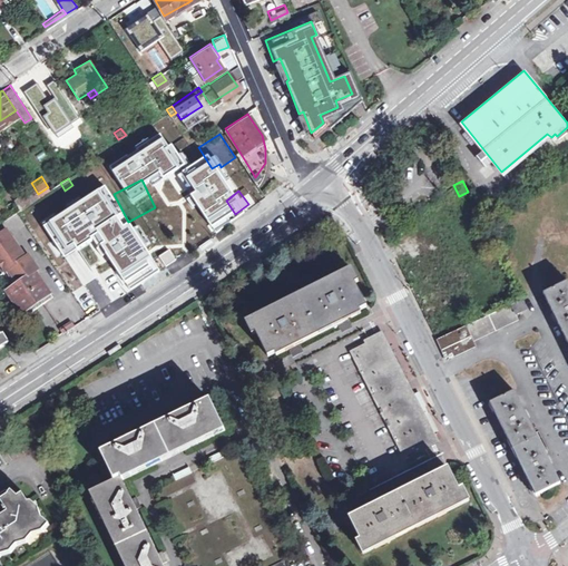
[(71,253),(91,243),(75,210),(43,225),(58,253),(69,249),(71,253)]
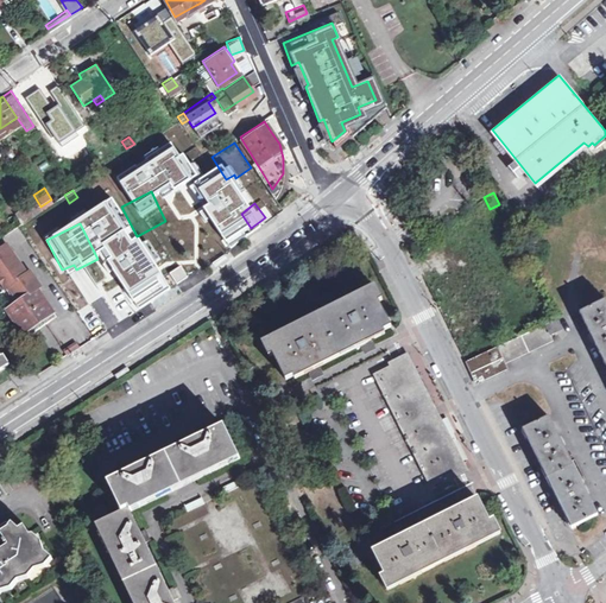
[(7,283),(17,298),(36,285),(39,283),(29,267),(26,270),(6,240),(0,245),(0,280),(4,285),(7,283)]
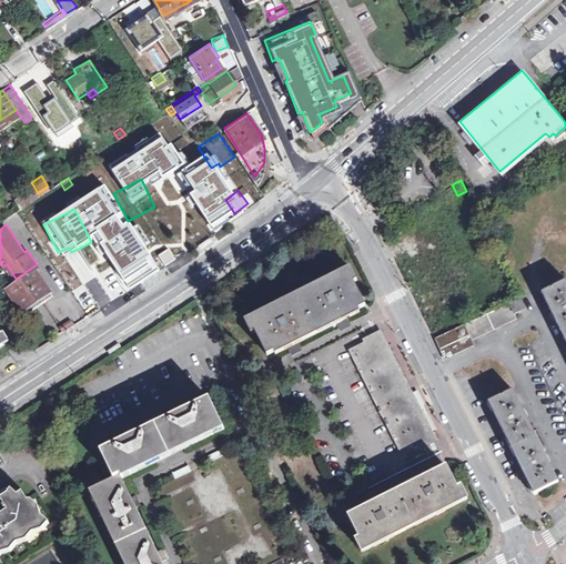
[(199,240),(201,243),(213,235),(211,231),(199,240)]
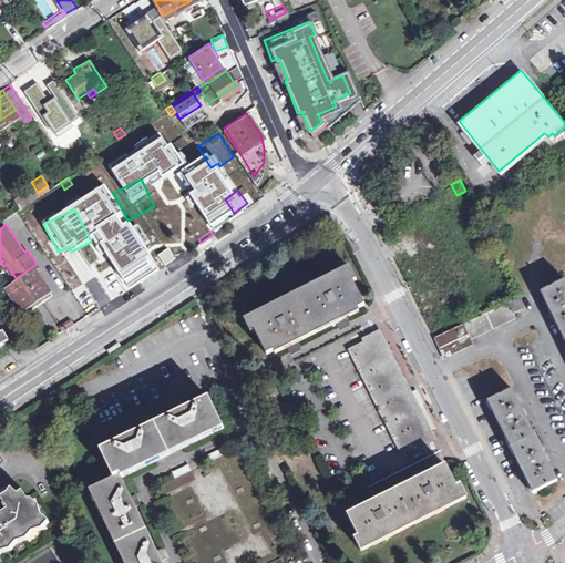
[(345,263),(234,318),(254,359),(287,343),(337,318),(363,305),(345,263)]
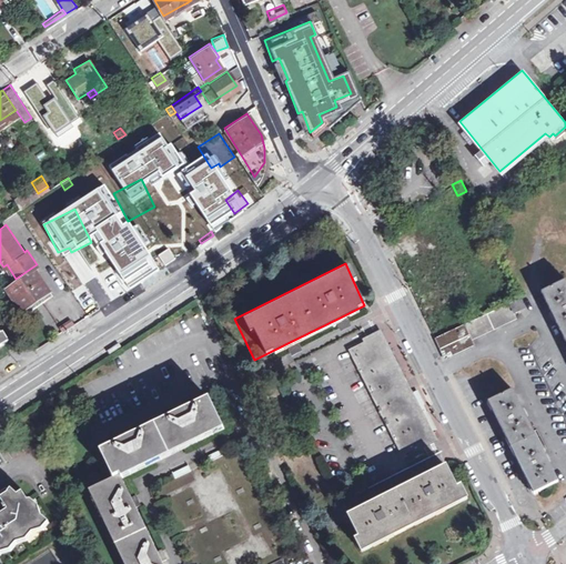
[(16,279),(4,286),(22,312),(51,292),(33,267),(16,279)]
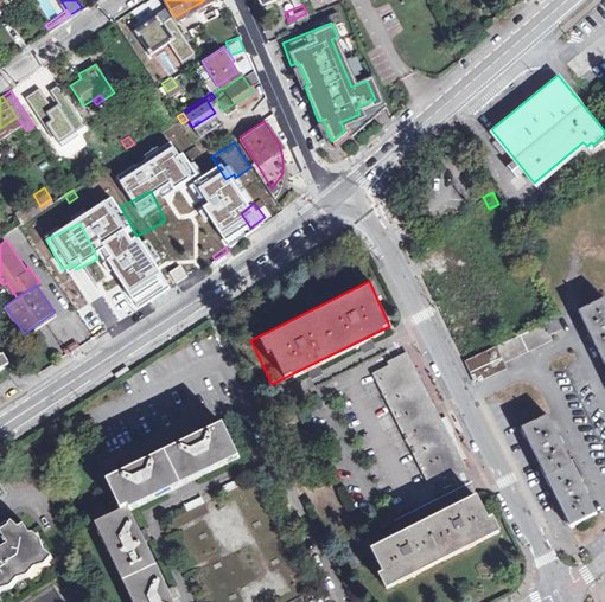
[(604,300),(603,295),(578,308),(587,328),(591,337),(604,364),(604,300)]
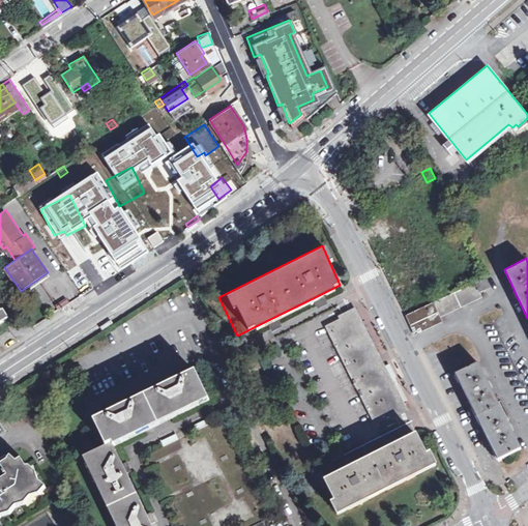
[(484,275),(474,281),(477,289),(488,284),(484,275)]
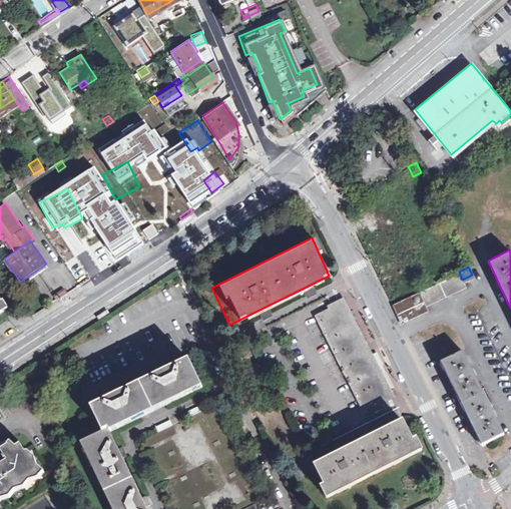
[(459,272),(396,301),(404,317),(426,306),(424,304),(464,285),(462,280),(459,272)]
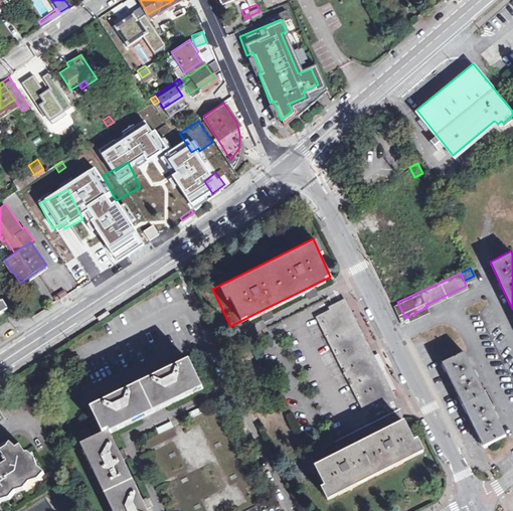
[(62,286),(52,293),(55,297),(65,291),(62,286)]
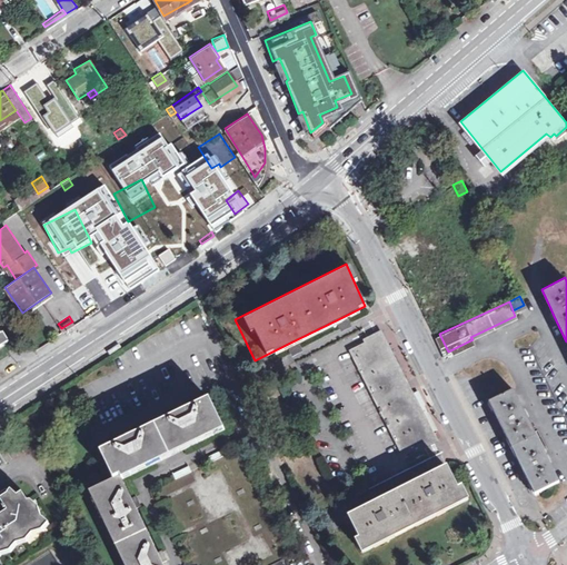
[(307,350),(374,481),(406,464),(404,458),(399,450),(431,435),(407,387),(389,397),(384,386),(401,376),(378,330),(347,346),(344,339),(340,334),(307,350)]
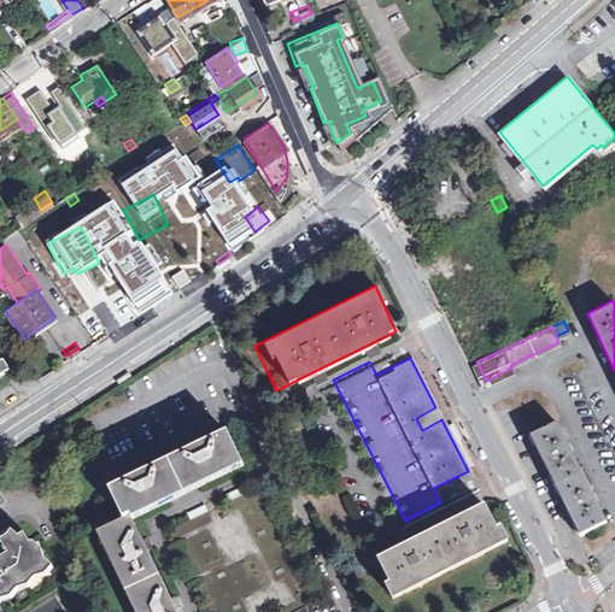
[(486,381),(476,362),(469,364),(482,388),(514,372),(513,368),(486,381)]
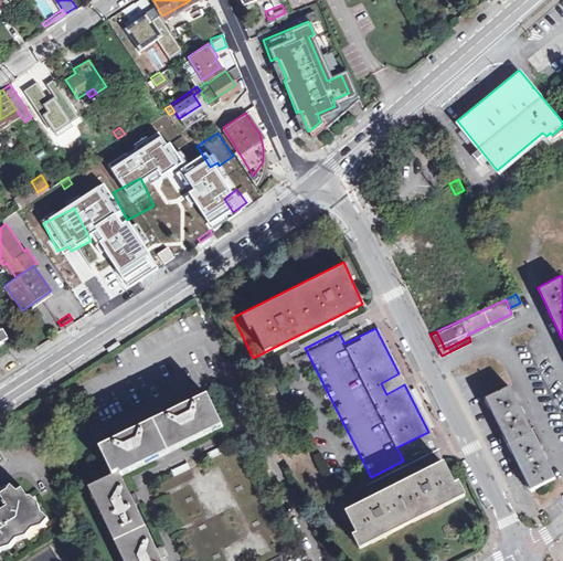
[(118,335),(106,343),(109,348),(121,339),(118,335)]
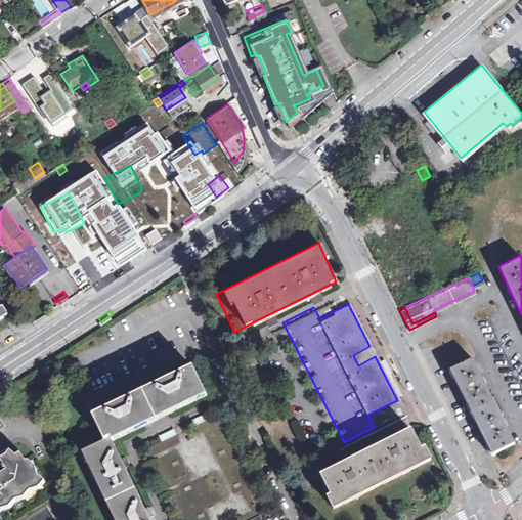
[(372,351),(370,346),(353,355),(358,365),(375,356),(372,351)]
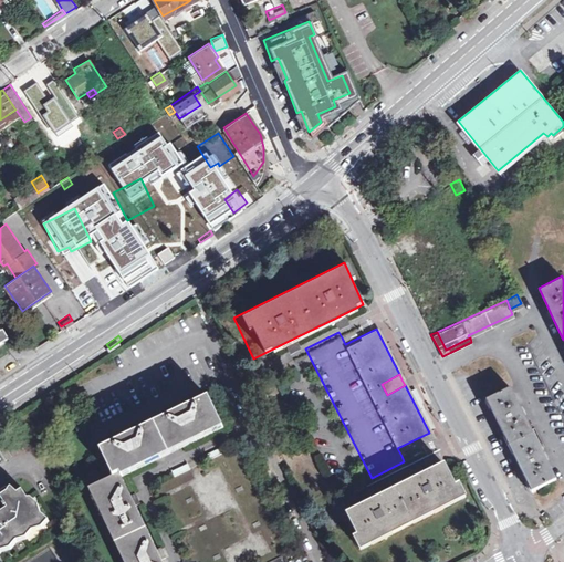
[(519,403),(510,385),(486,397),(508,441),(531,429),(523,412),(519,403)]
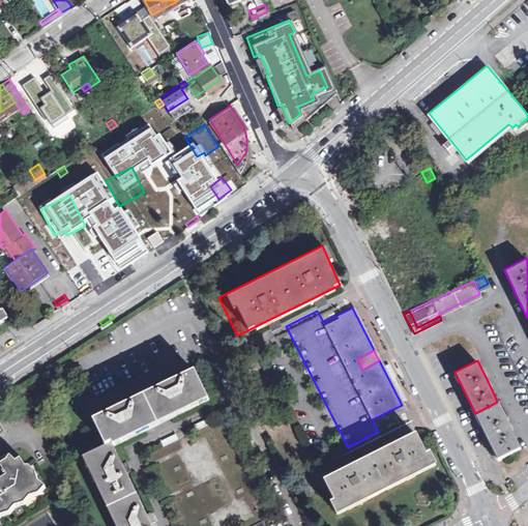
[(105,442),(110,439),(205,393),(193,368),(172,378),(164,382),(122,403),(114,407),(92,417),(105,442)]
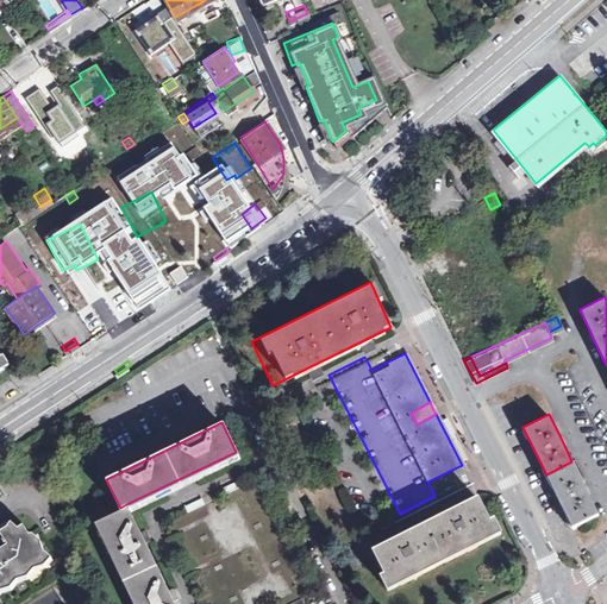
[(582,482),(571,461),(546,474),(570,523),(596,510),(586,490),(582,482)]
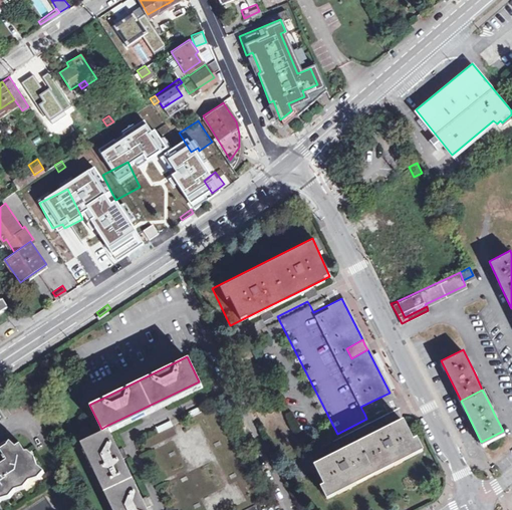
[(157,428),(137,437),(172,509),(234,509),(240,507),(253,501),(268,494),(220,398),(171,421),(157,428)]
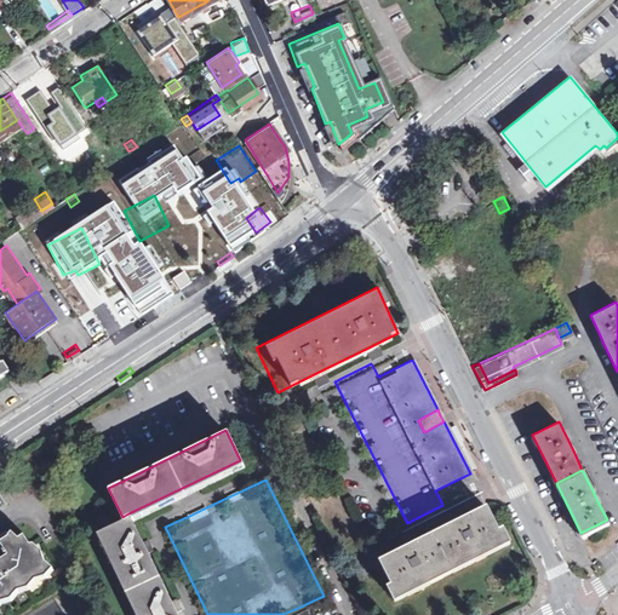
[(205,504),(187,512),(189,516),(206,507),(205,504)]
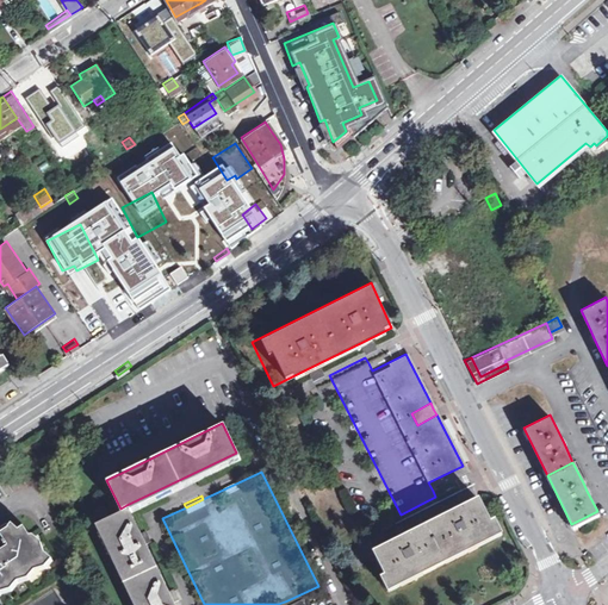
[(358,554),(376,592),(495,532),(478,496),(456,506),(448,510),(403,532),(395,537),(358,554)]
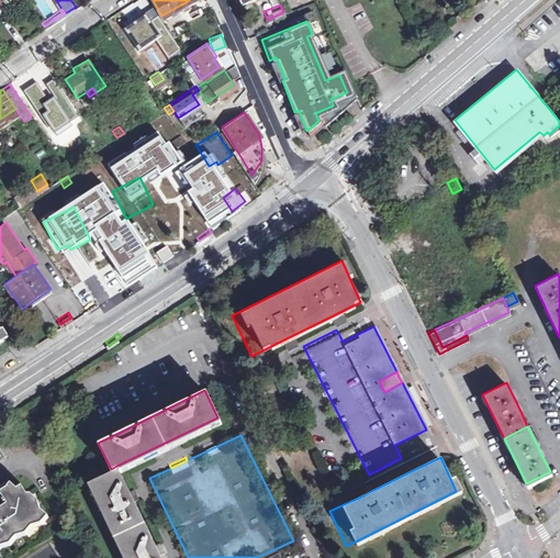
[(90,479),(99,475),(93,464),(85,468),(90,479)]
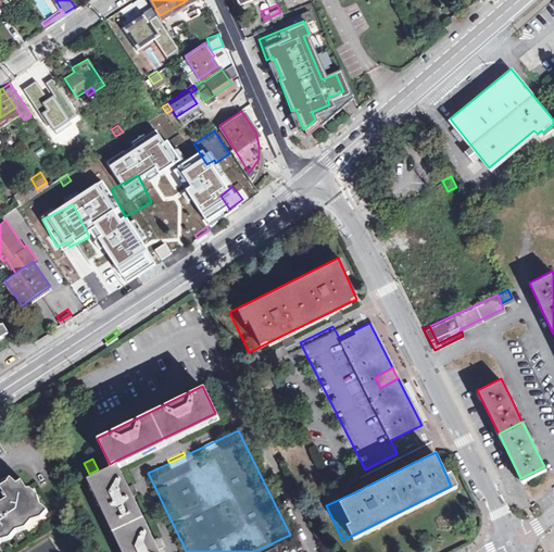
[(98,469),(89,474),(127,551),(159,551),(156,544),(152,536),(131,493),(127,485),(115,461),(110,464),(98,469)]
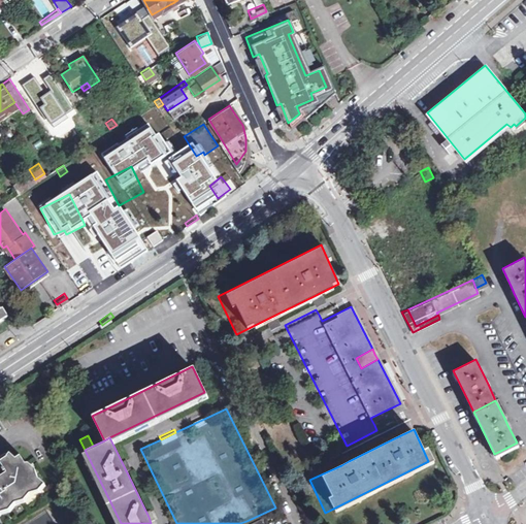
[(0,510),(1,510),(7,502),(17,500),(23,492),(32,490),(37,482),(31,478),(29,468),(22,463),(13,455),(8,458),(2,452),(0,456),(0,510)]
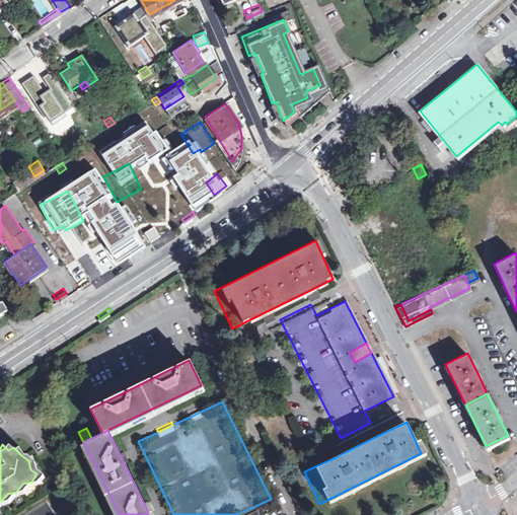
[(253,514),(259,512),(255,506),(242,512),(243,514),(253,514)]
